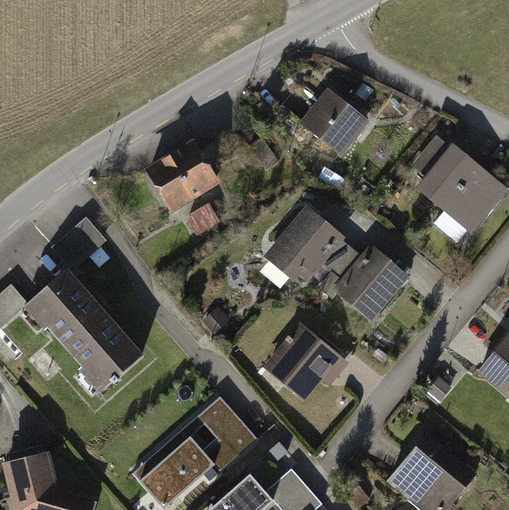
[(328,92),(304,123),(339,151),(364,121),(328,92)]
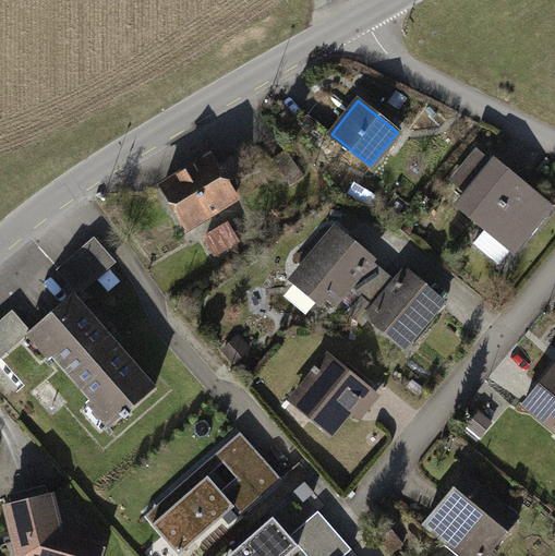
[(303,174),(285,147),(270,157),(290,184),(303,174)]
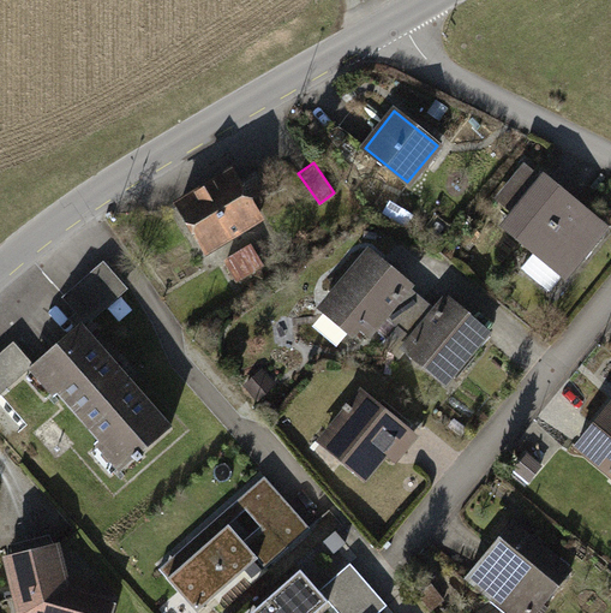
[(231,172),(178,203),(205,248),(258,216),(247,200),(265,189),(255,171),(237,182),(231,172)]
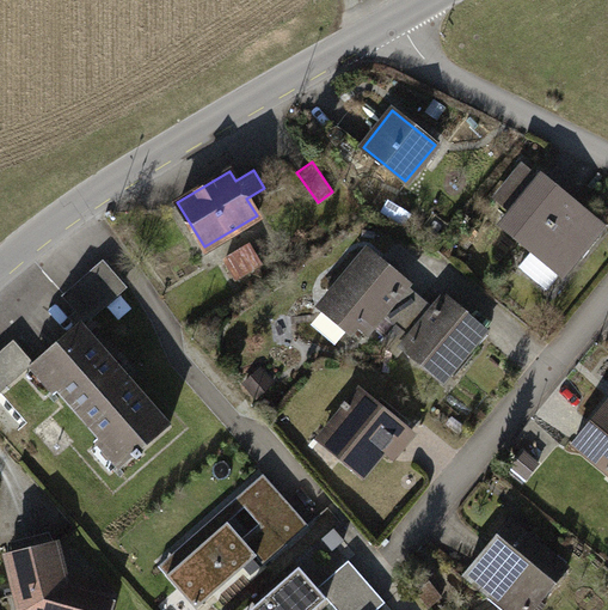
[(510,209),(498,225),(532,251),(519,267),(546,288),(559,273),(564,276),(603,227),(571,201),(572,199),(540,174),(529,187),(516,176),(497,199),(510,209)]
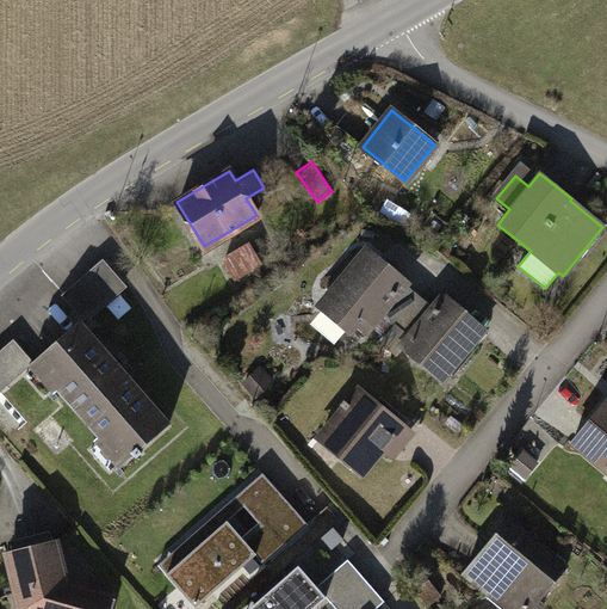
[(249,244),(222,259),(233,278),(260,263),(249,244)]
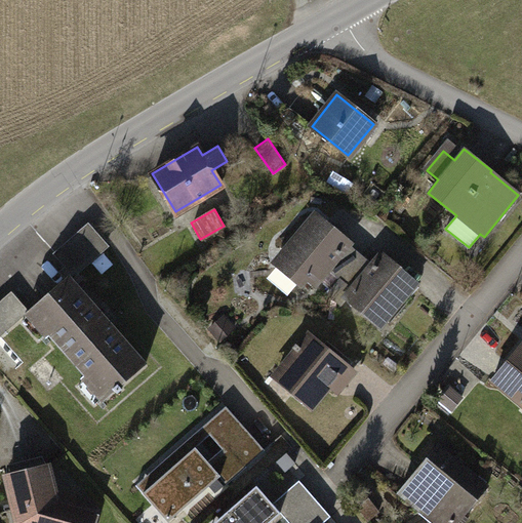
[(315,214),(275,262),(277,264),(274,267),(274,275),(287,285),(295,285),(304,275),(315,284),(327,270),(339,279),(360,254),(348,244),(350,242),(315,214)]
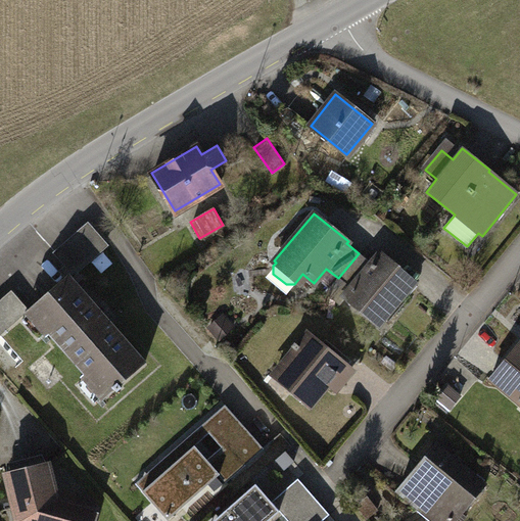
[(87,224),(54,251),(73,272),(105,244),(87,224)]
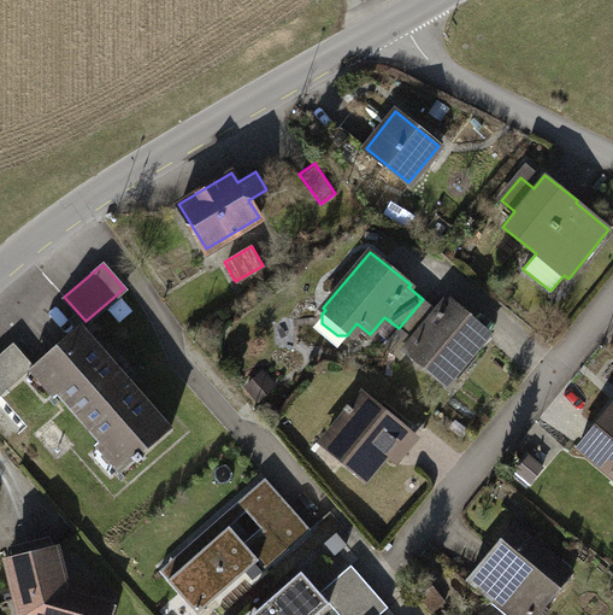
[(488,332),(449,299),(438,311),(423,299),(399,328),(413,340),(406,350),(444,382),(488,332)]
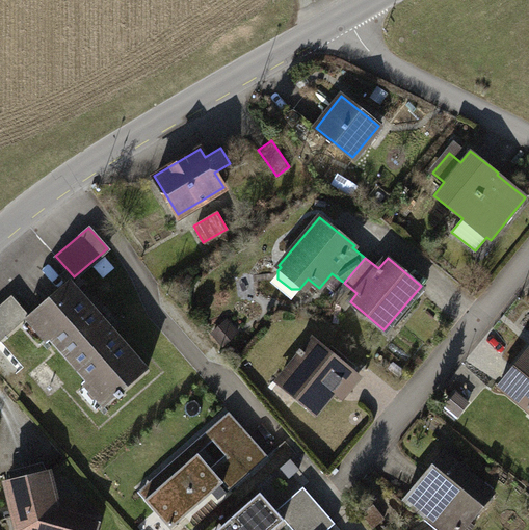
[(69,279),(28,314),(29,315),(30,316),(31,316),(104,399),(104,400),(106,403),(115,395),(117,398),(123,394),(120,391),(147,368),(143,365),(142,366),(70,283),(71,282),(69,279)]
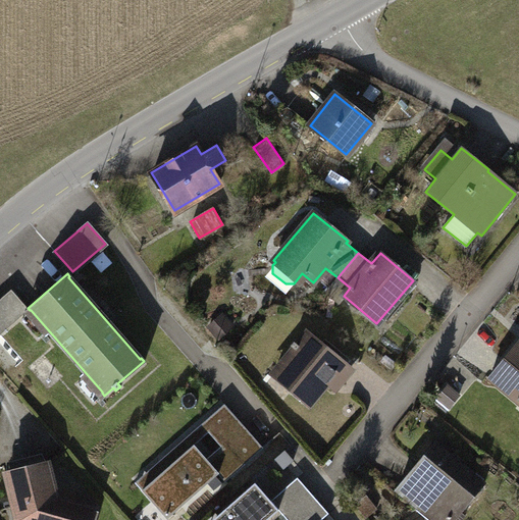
[(28,308),(10,288),(0,296),(0,333),(29,309),(28,308)]
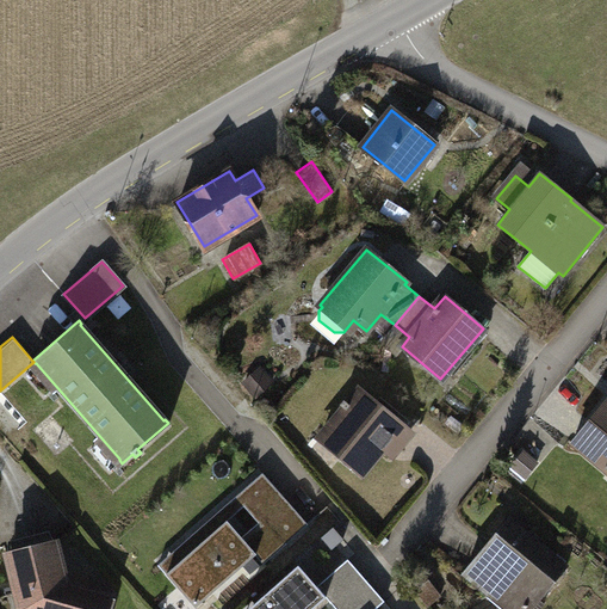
[(256,369),(243,381),(255,395),(270,383),(256,369)]
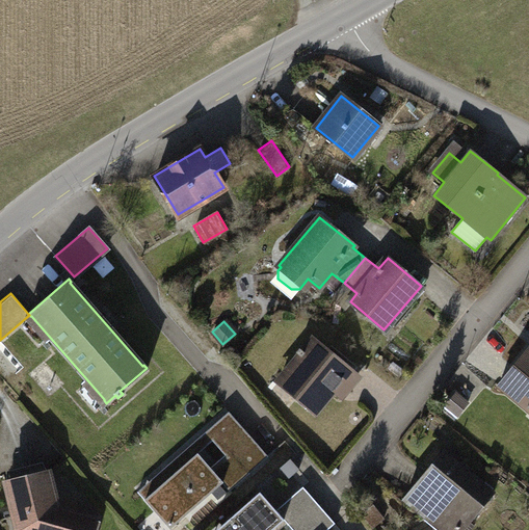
[(300,356),(284,376),(298,389),(293,395),(314,413),(339,382),(346,389),(356,375),(314,340),(303,353),(298,349),(296,352),(300,356)]
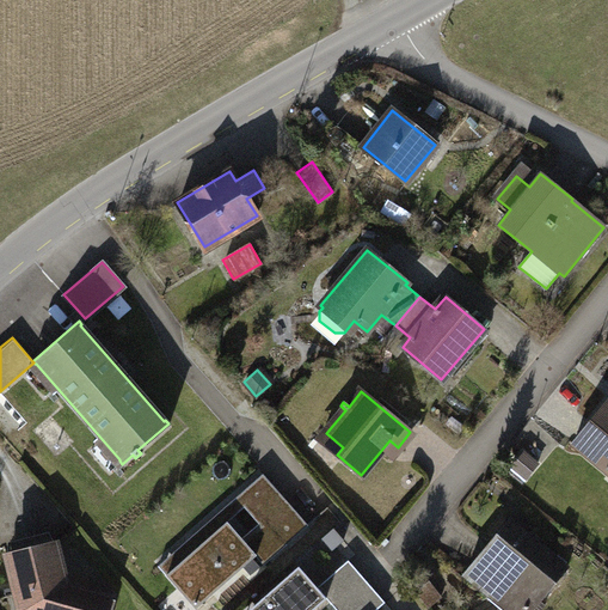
[(607,398),(573,443),(607,471),(607,398)]
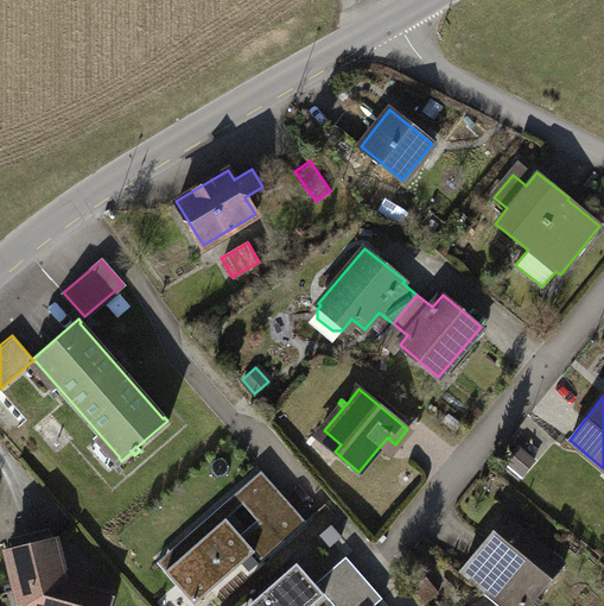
[(533,461),(520,449),(507,464),(521,475),(533,461)]
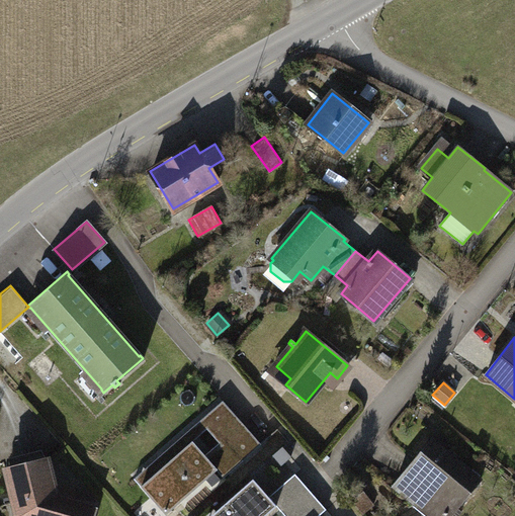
[(245,426),(222,400),(201,417),(224,442),(205,457),(186,434),(173,447),(177,452),(141,486),(164,514),(216,468),(223,477),(254,449),(239,431),(245,426)]
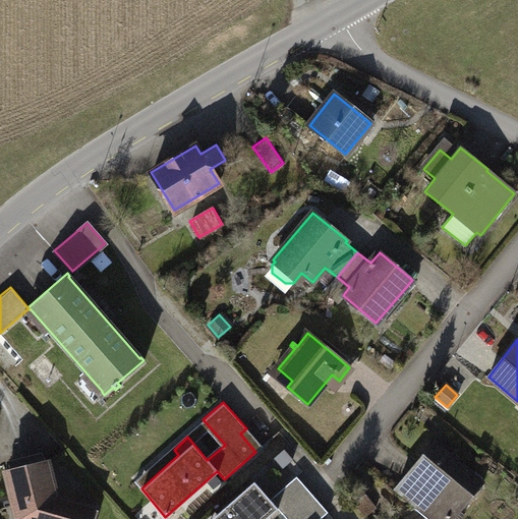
[(451,518),(481,483),(433,443),(396,486),(417,504),(414,508),(427,518),(451,518)]
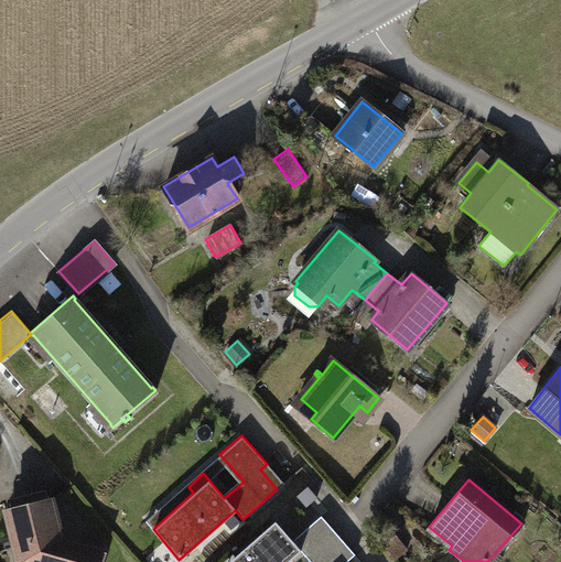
[(305,506),(315,496),(306,485),(295,495),(305,506)]
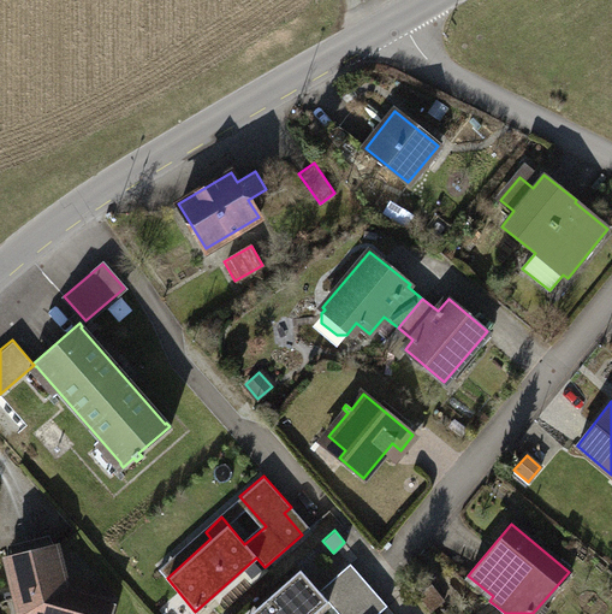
[(23,613),(102,613),(106,601),(66,588),(55,548),(7,560),(21,613),(23,613)]
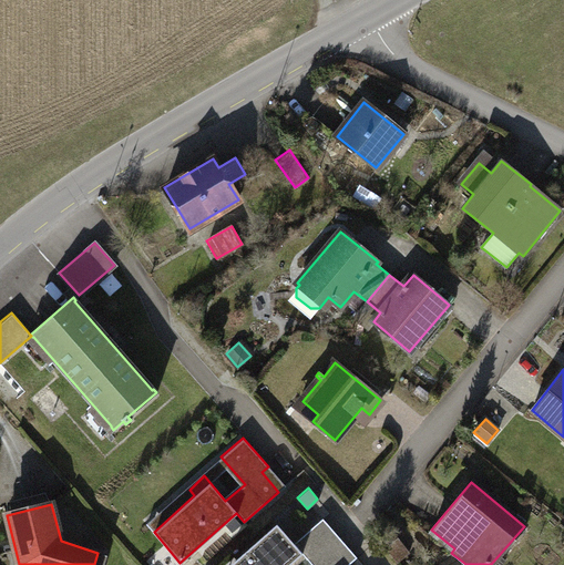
[(287,564),(301,553),(276,524),(228,564),(287,564)]
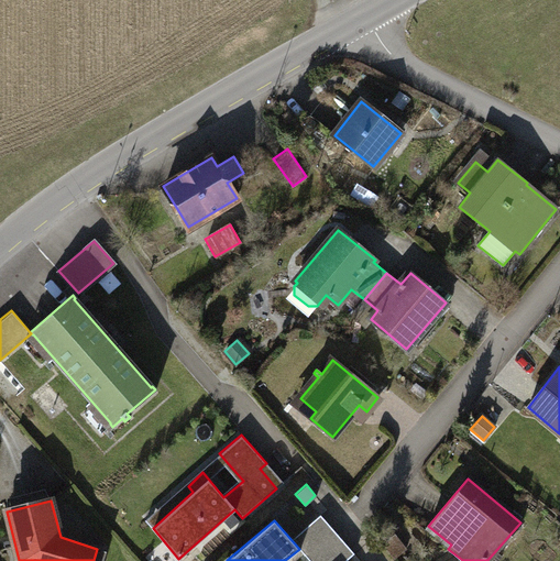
[(327,531),(303,553),(309,560),(343,560),(349,557),(327,531)]
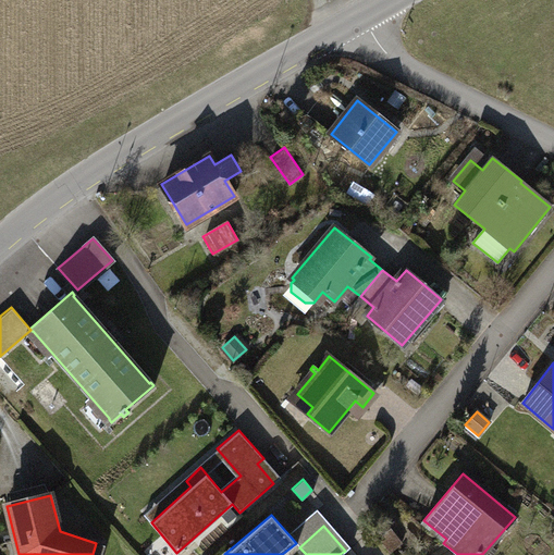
All buildings are outlined.
